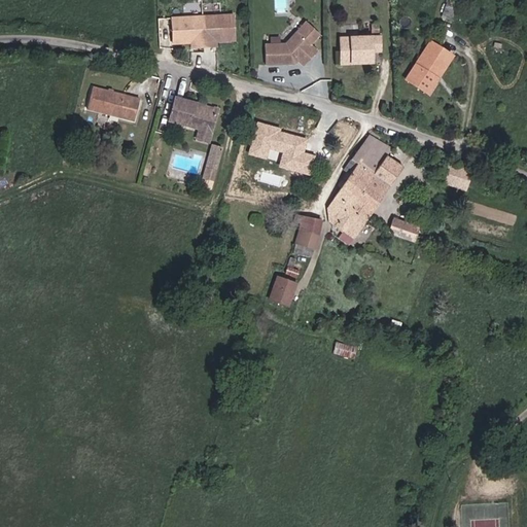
[(230,13),(170,19),(172,44),(190,42),(191,47),(210,46),(210,41),(232,39),(230,13)]
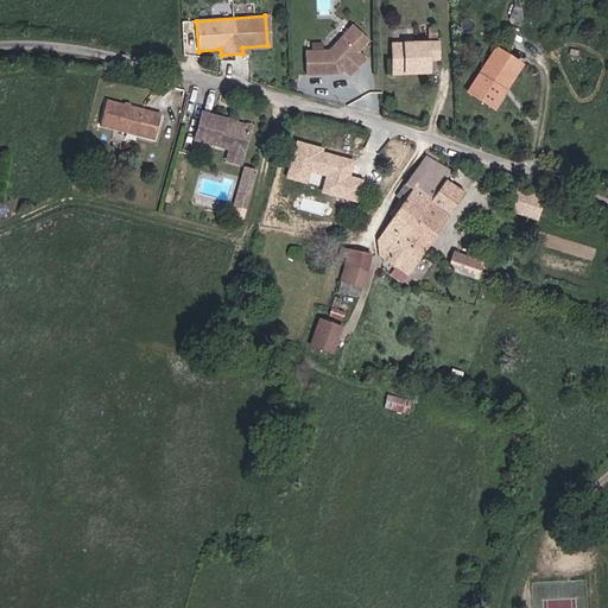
[(327,50),(302,51),(303,74),(337,73),(336,70),(339,68),(341,68),(348,74),(363,56),(340,36),(327,50)]
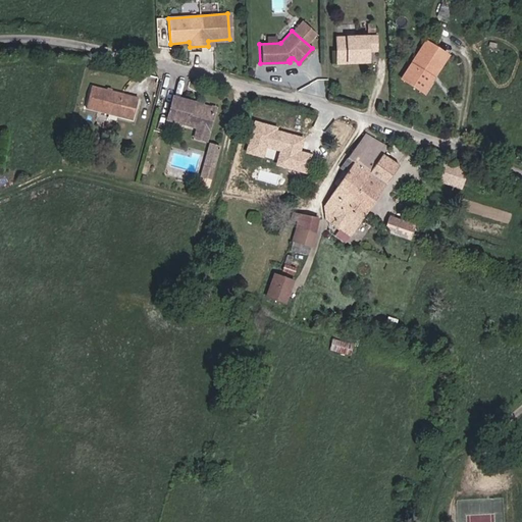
[(334,37),(335,50),(344,50),(345,58),(366,57),(366,48),(373,48),(372,36),(334,37)]
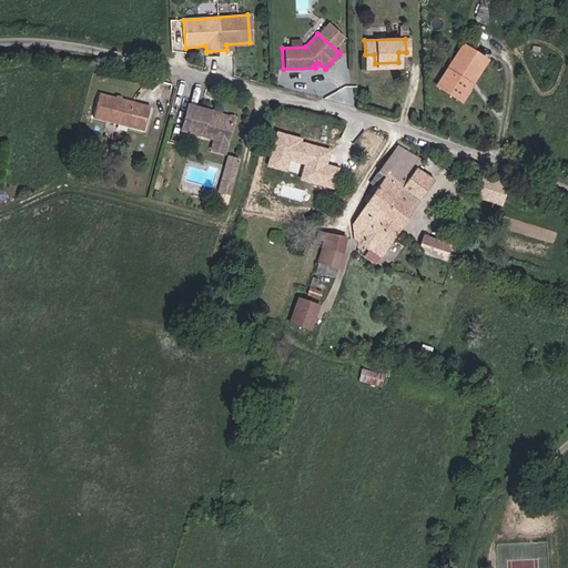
[(436,85),(456,99),(469,79),(475,82),(488,62),(463,46),(436,85)]
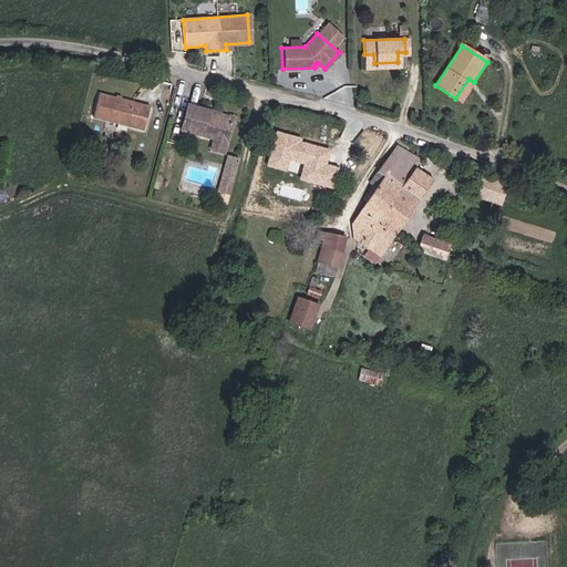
[(461,102),(474,82),(468,79),(455,99),(461,102)]
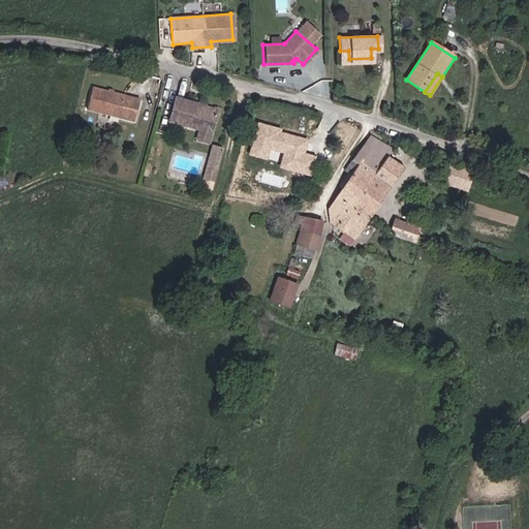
[(142,98),(94,88),(89,110),(137,121),(142,98)]
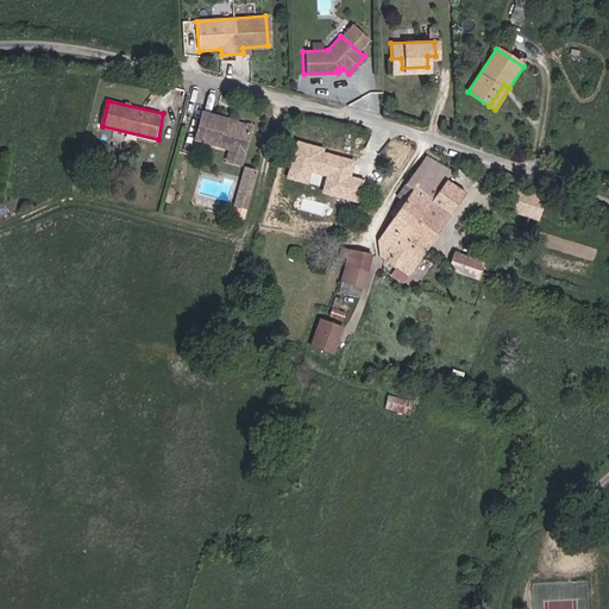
[(251,125),(201,113),(194,140),(227,148),(225,161),(242,165),(251,125)]
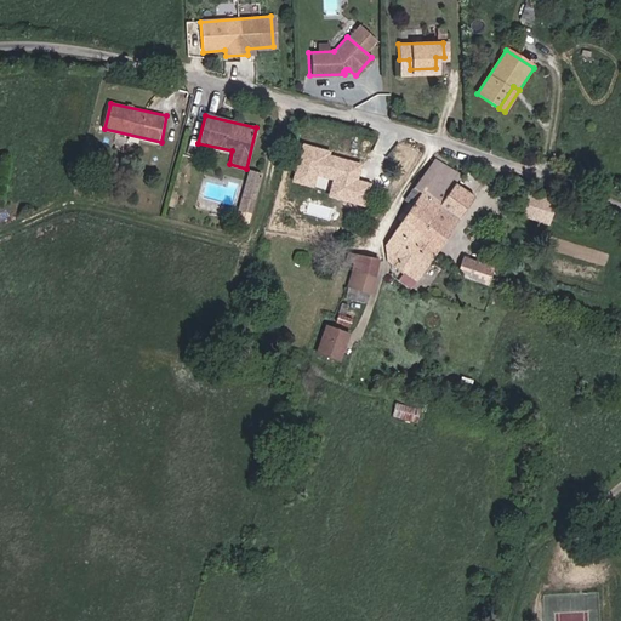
[(329,154),(302,147),(292,183),(312,188),(315,178),(332,183),(329,198),(365,208),(371,186),(358,182),(362,166),(328,158),(329,154)]
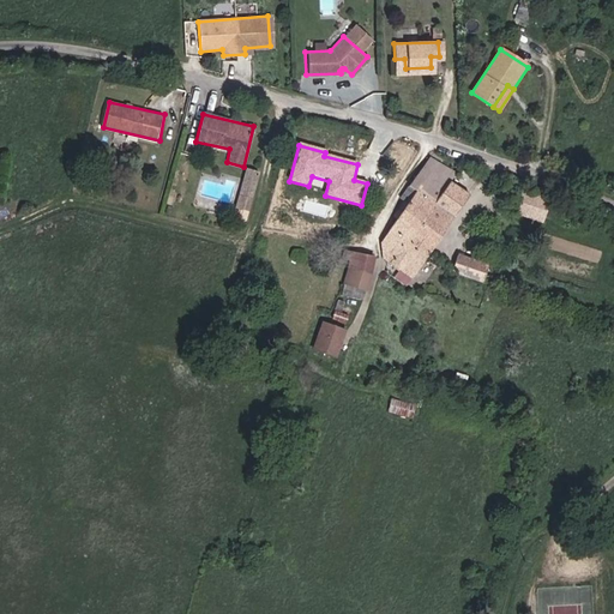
[(455,172),(431,156),(401,197),(407,200),(383,239),(384,258),(390,260),(390,265),(398,270),(396,275),(408,283),(420,266),(420,257),(426,246),(429,248),(468,194),(447,181),(455,172)]
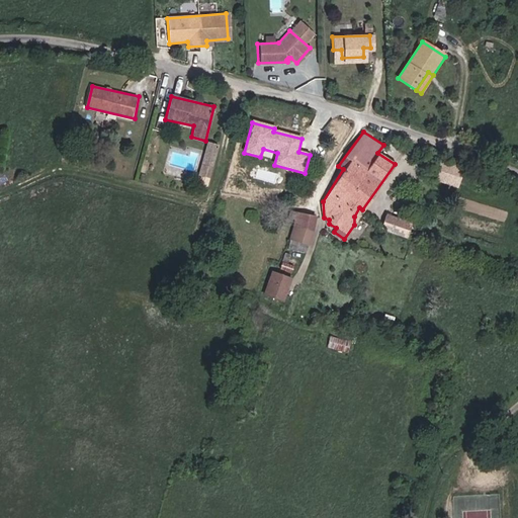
[(223,143),(212,140),(203,170),(213,173),(223,143)]
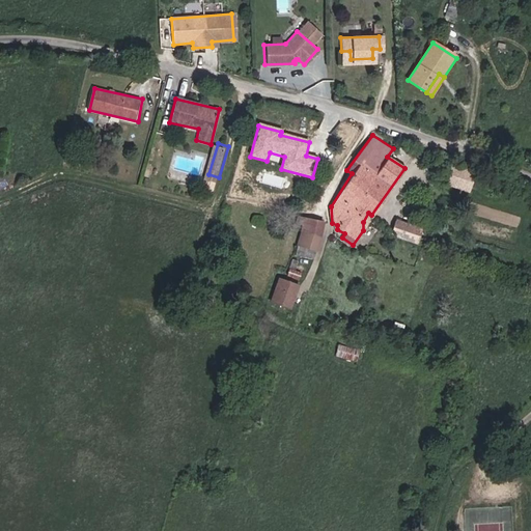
[(473,193),(480,175),(456,167),(450,184),(473,193)]
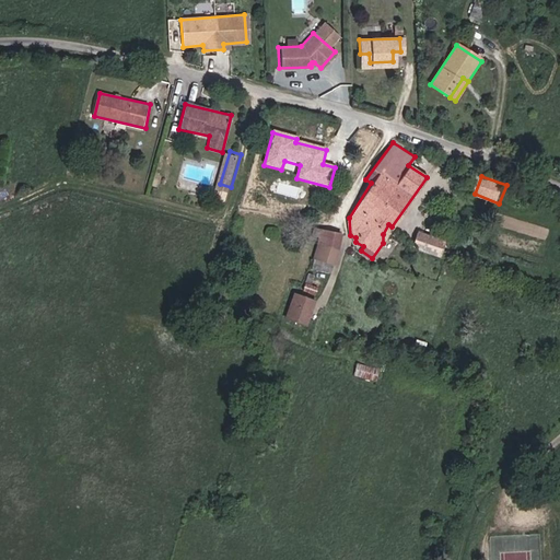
[(316,229),(314,238),(318,238),(312,266),(330,270),(339,234),(316,229)]
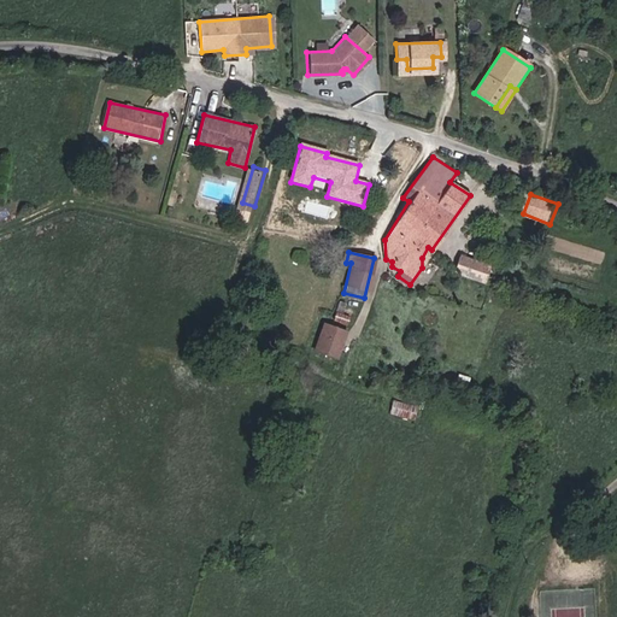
[(492,264),(460,253),(454,272),(486,283),(492,264)]
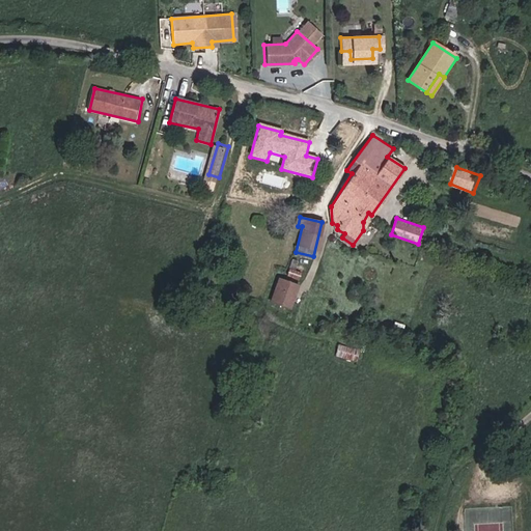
[(298,285),(278,279),(272,301),(291,307),(298,285)]
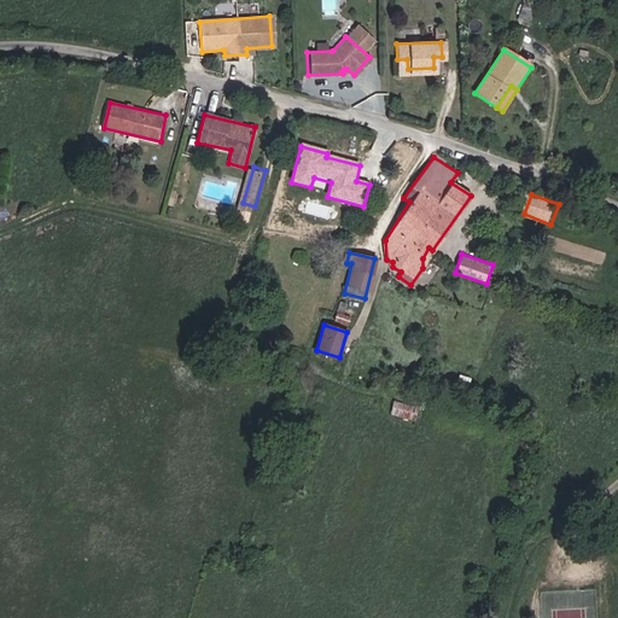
[(397,400),(392,413),(417,421),(421,408),(397,400)]
